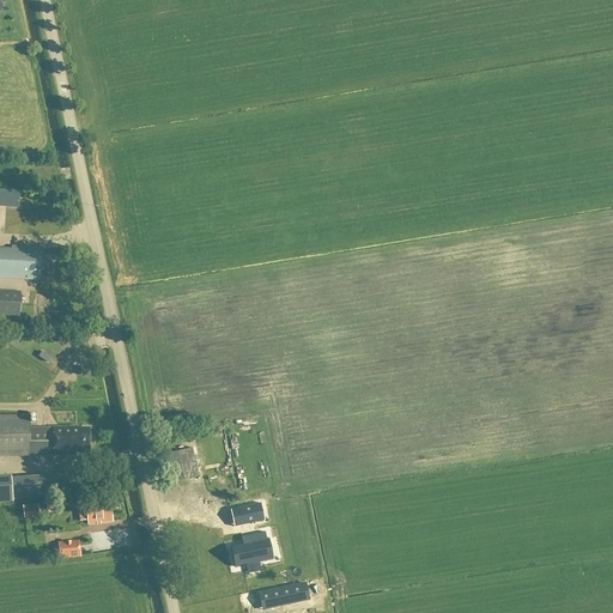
[(13,207),(14,193),(1,192),(1,206),(13,207)]
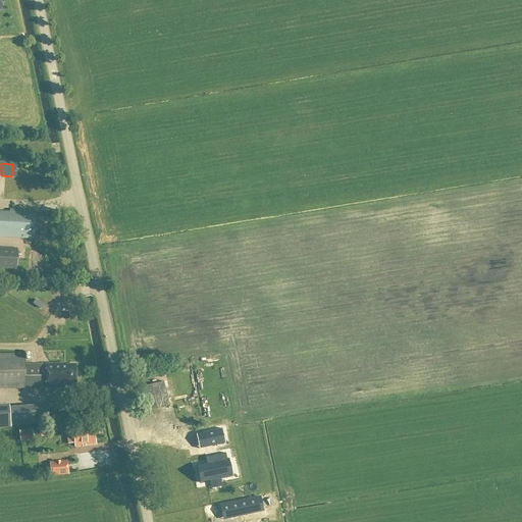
[(27,216),(28,212),(9,211),(8,213),(0,212),(0,237),(31,239),(31,241),(42,242),(43,217),(27,216)]
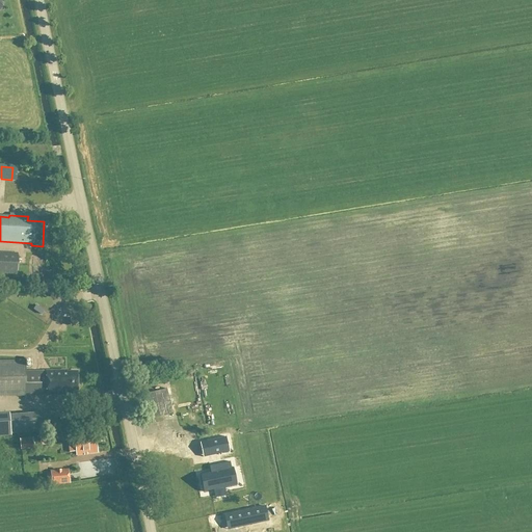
[(0,274),(16,276),(17,256),(0,254),(0,274)]
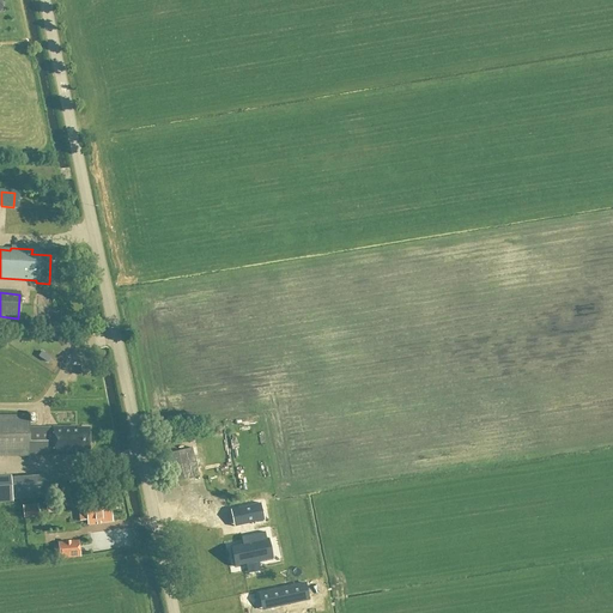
[(28,430),(28,417),(0,417),(0,457),(28,457),(62,457),(62,456),(87,456),(87,430),(76,431),(76,430),(28,430)]
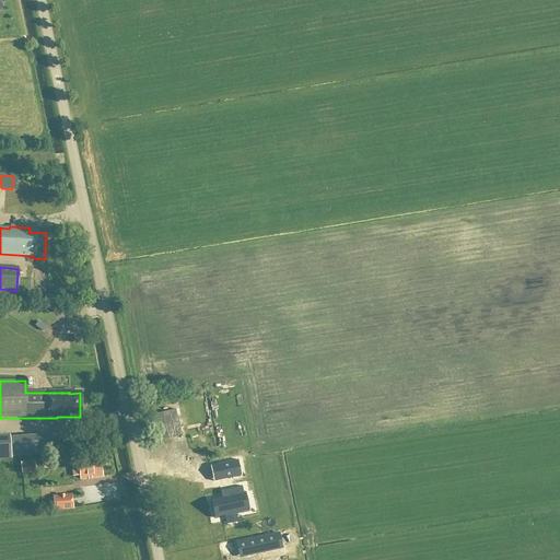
[(181,436),(174,410),(148,416),(154,443),(181,436)]
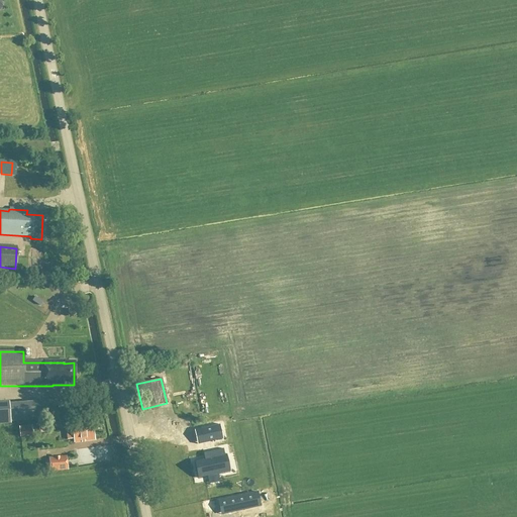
[(63,402),(6,407),(8,424),(34,422),(34,419),(64,416),(63,402)]
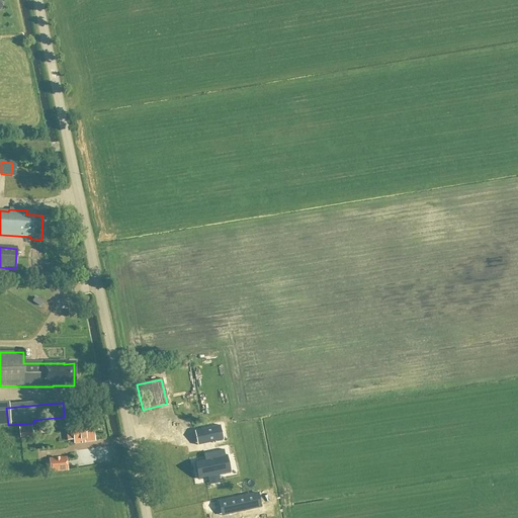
[(38,434),(48,434),(47,429),(50,429),(50,425),(47,425),(47,424),(37,425),(38,434)]
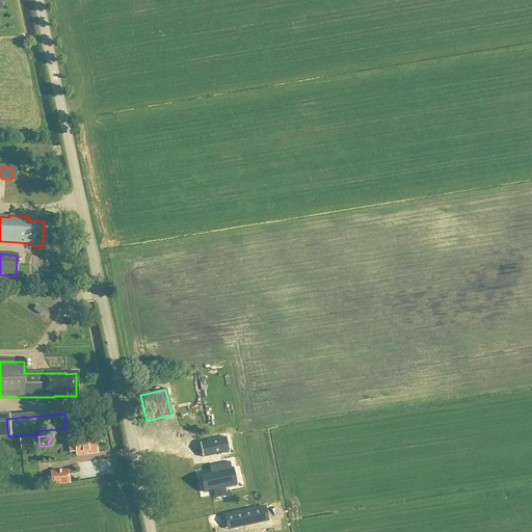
[(96,454),(94,435),(73,437),(74,441),(68,441),(69,454),(75,453),(75,456),(96,454)]
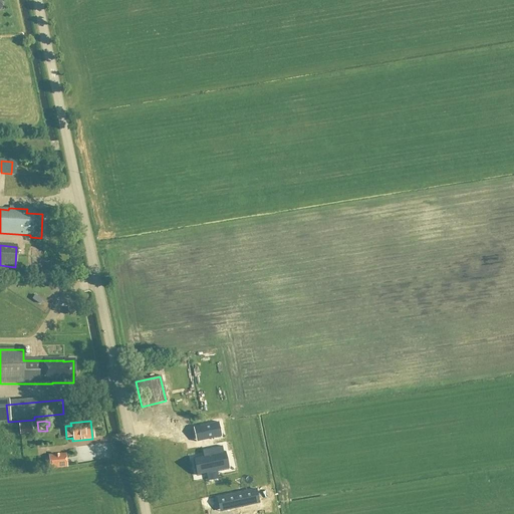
[(217,423),(202,427),(205,441),(221,437),(217,423)]
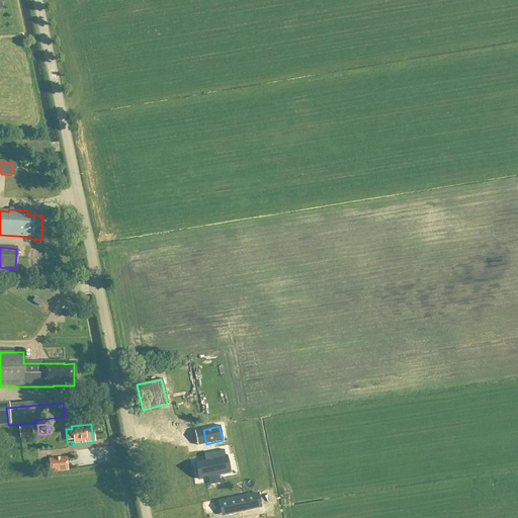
[(18,429),(19,438),(31,437),(30,428),(18,429)]
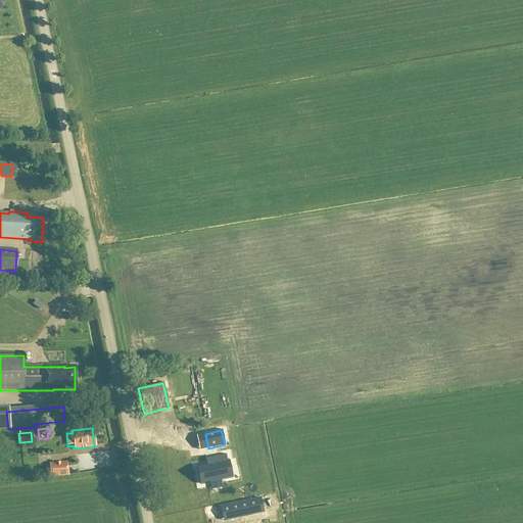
[(200,488),(231,481),(227,464),(226,459),(205,463),(206,468),(196,471),(200,488)]
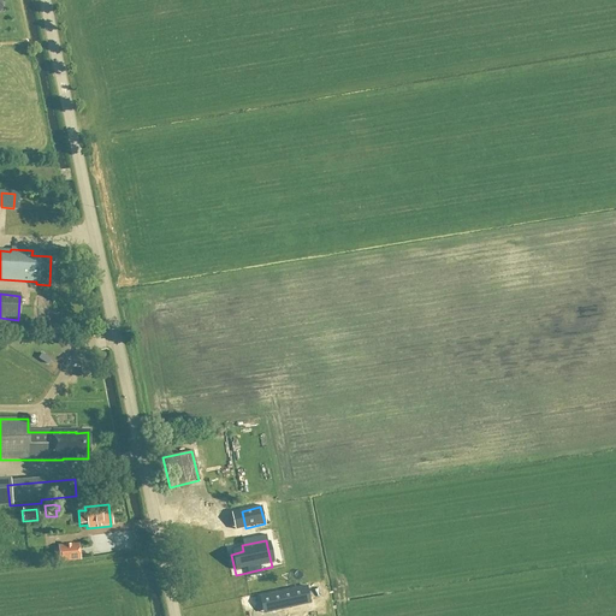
[(59,563),(81,561),(78,544),(58,546),(58,549),(53,550),(54,561),(59,560),(59,563)]
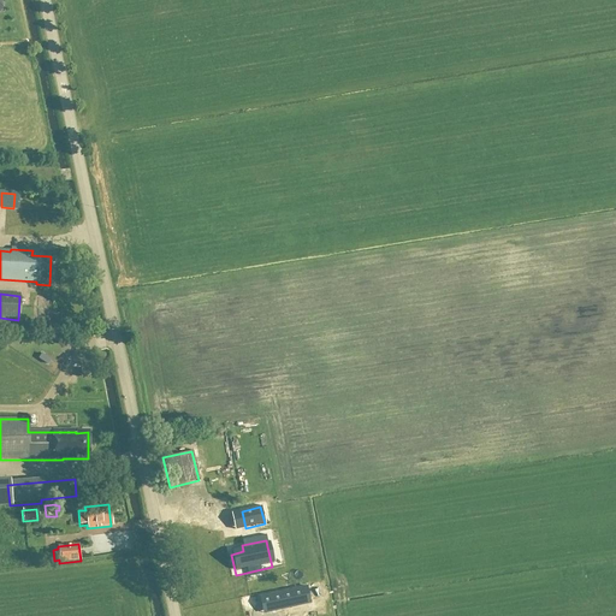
[(206,575),(193,572),(190,580),(203,584),(206,575)]
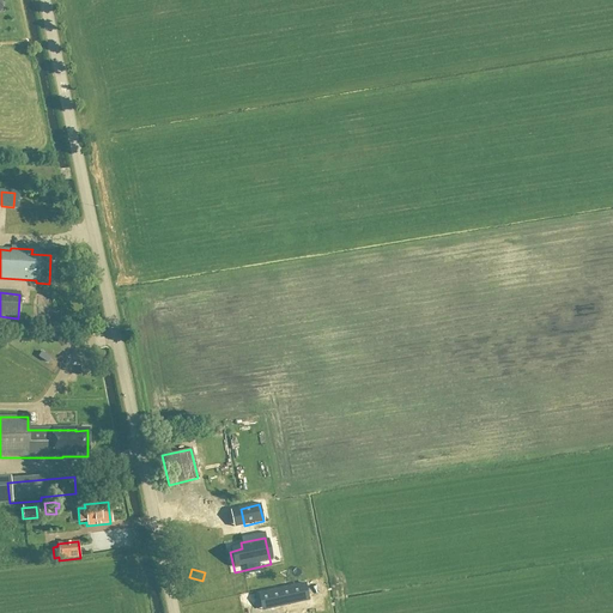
[(304,584),(271,592),(258,594),(261,612),(275,608),(308,601),(304,584)]
